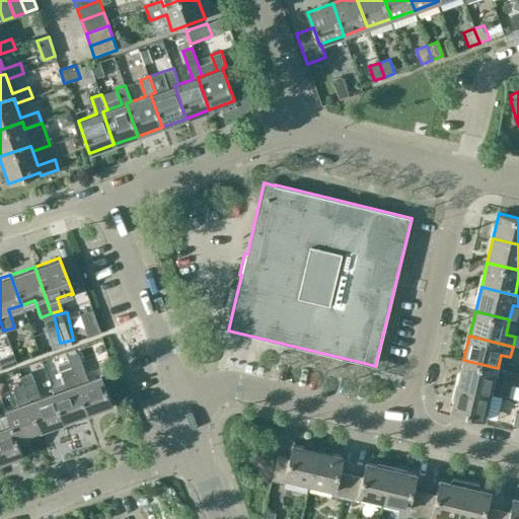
[(70,367),(87,413),(112,404),(101,375),(87,380),(76,352),(66,356),(70,367)]
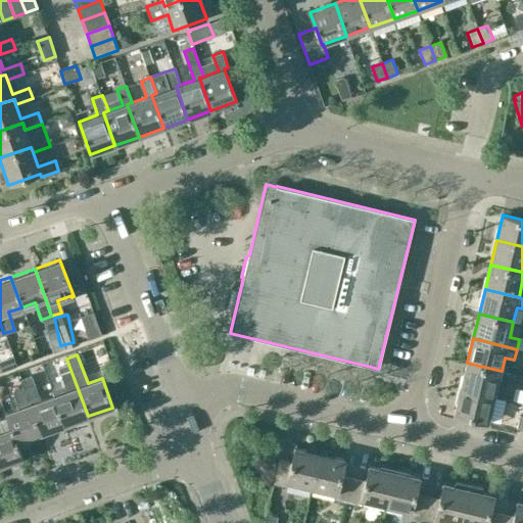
[(461,387),(495,396),(506,398),(511,373),(502,371),(467,363),(461,387)]
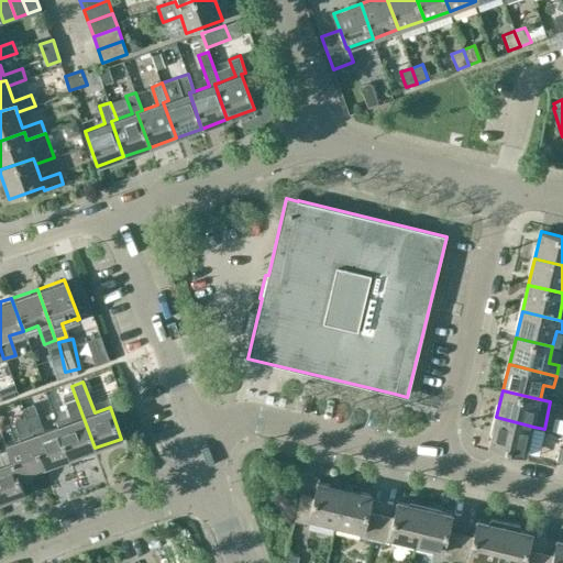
[(70,421),(57,426),(68,457),(95,448),(76,398),(64,403),(70,421)]
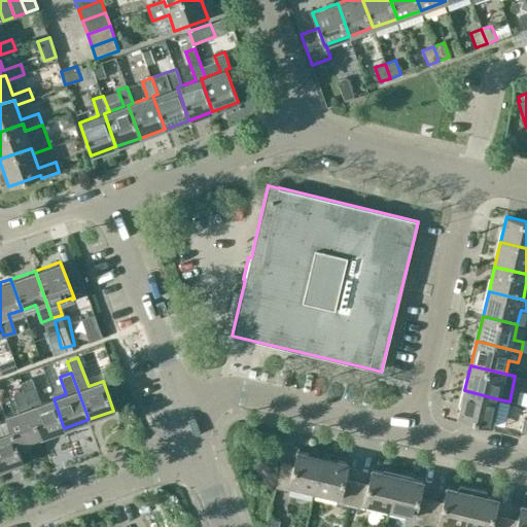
[(34,386),(23,390),(40,436),(64,428),(54,398),(40,403),(34,386)]
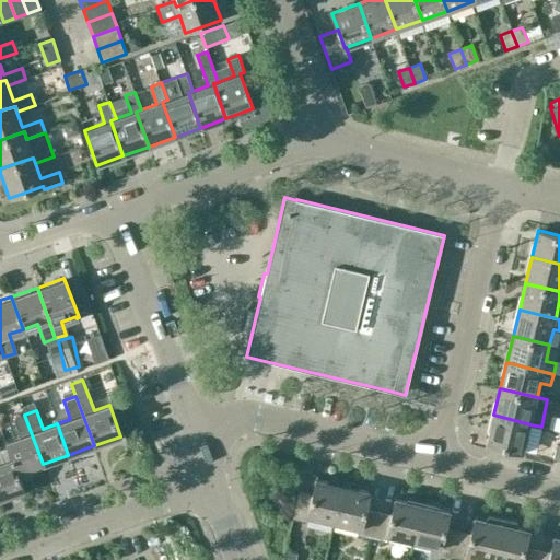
[(18,474),(43,464),(24,415),(13,418),(20,436),(4,442),(11,458),(16,474),(18,474)]
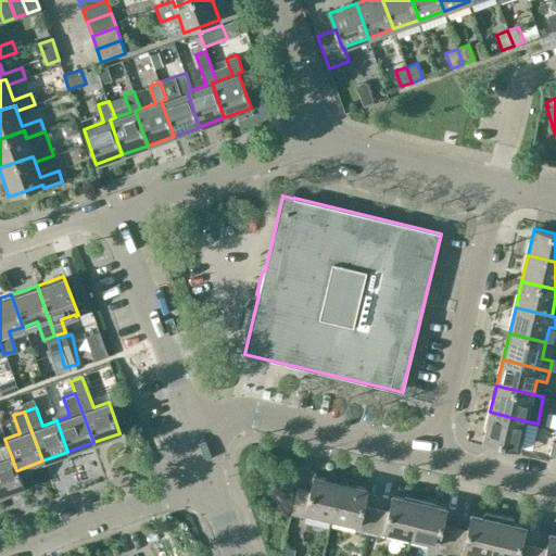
[(520,447),(527,421),(490,412),(483,439),(520,447)]
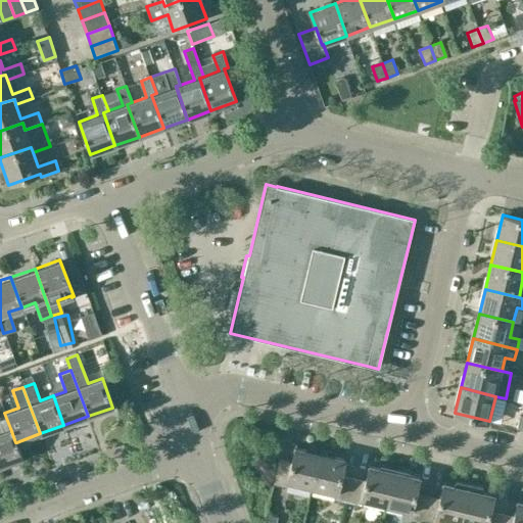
[(0,466),(21,459),(16,442),(15,442),(10,428),(0,431),(0,466)]
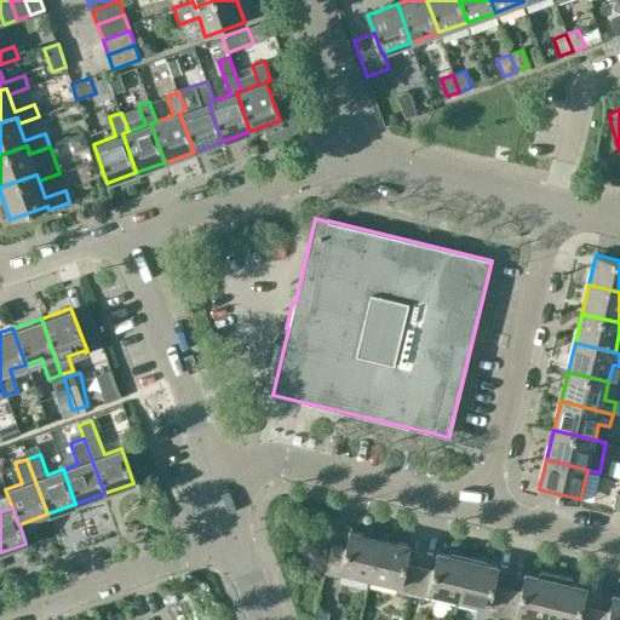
[(339,570),(369,578),(379,537),(350,529),(345,547),(331,544),(325,573),(338,577),(339,570)]
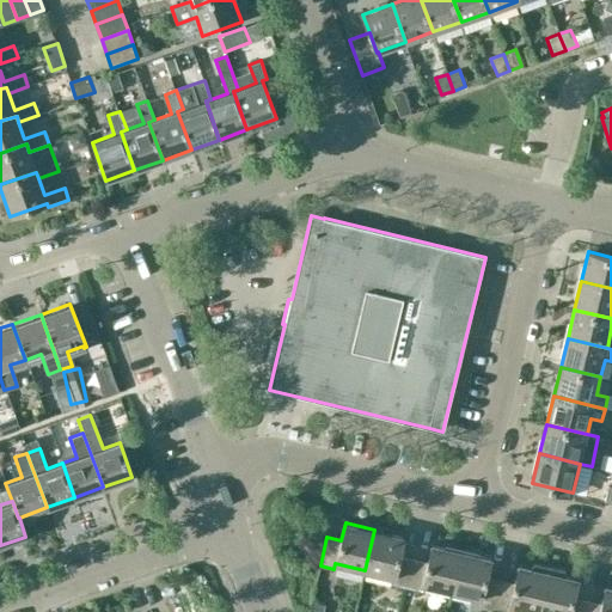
[(391,583),(407,586),(412,558),(399,555),(404,537),(374,530),(365,570),(393,576),(391,583)]
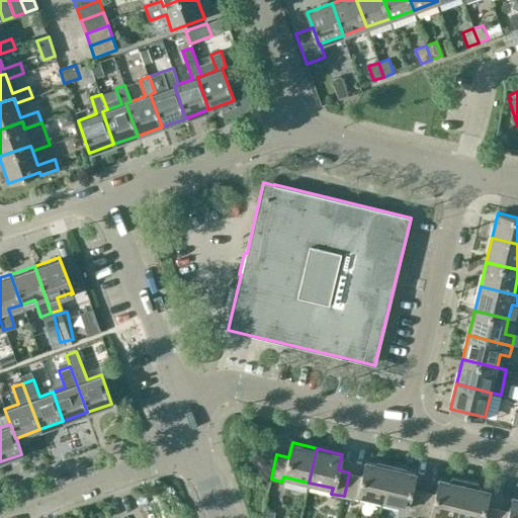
[(360,476),(349,472),(344,496),(356,500),(358,494),(381,500),(390,465),(364,459),(360,476)]
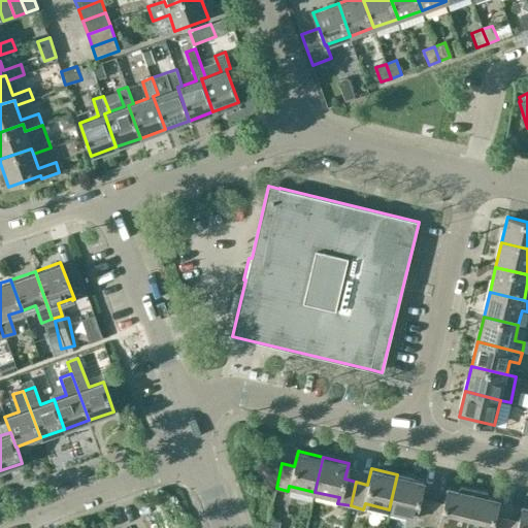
[(425,524),(431,499),(420,496),(423,481),(397,474),(389,509),(407,514),(405,522),(414,523),(414,521),(421,523),(425,524)]
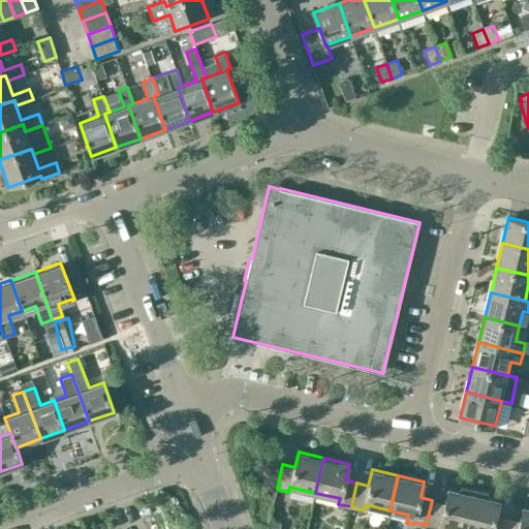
[(444,503),(432,500),(426,525),(439,528),(440,523),(465,528),(474,490),(462,487),(460,489),(459,491),(448,488),(444,503)]
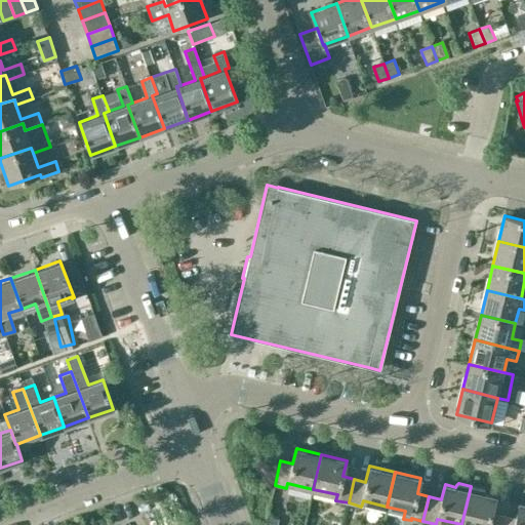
[(500,524),(503,514),(492,512),(495,496),(484,494),(485,491),(483,489),(471,486),(461,524),(500,524)]
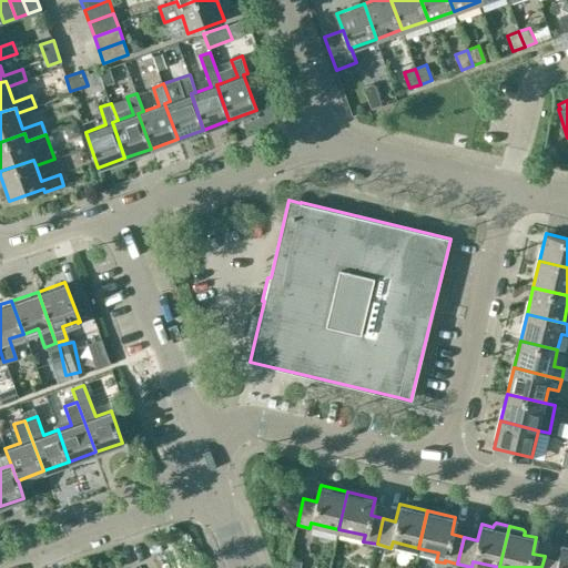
[(567,567),(567,545),(561,543),(557,559),(545,556),(541,567),(567,567)]
